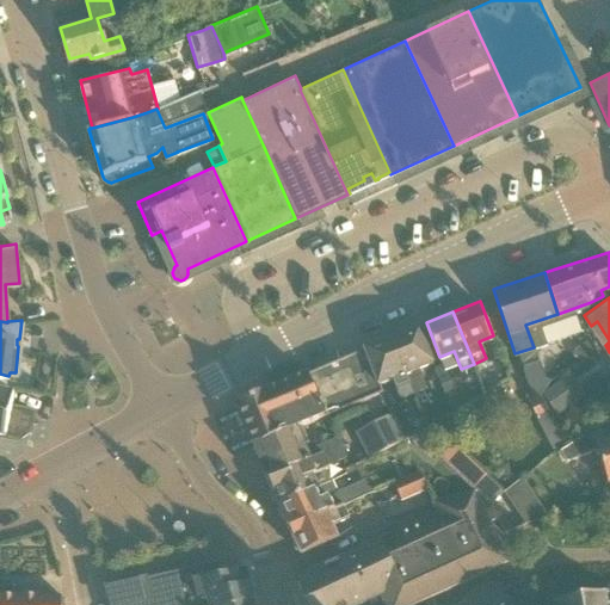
[(544,334),(540,320),(525,325),(534,347),(547,341),(544,334)]
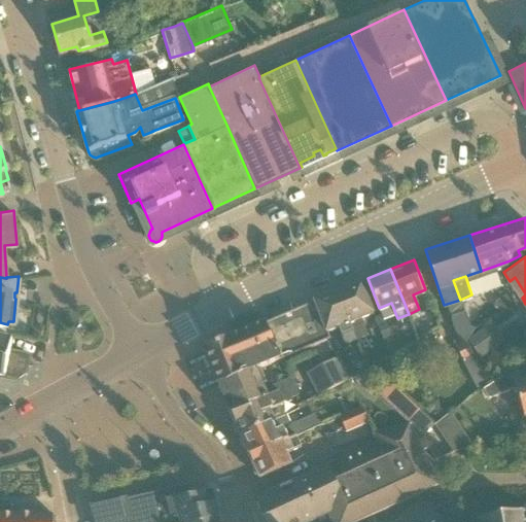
[(373,310),(361,280),(338,289),(356,336),(367,332),(361,315),(373,310)]
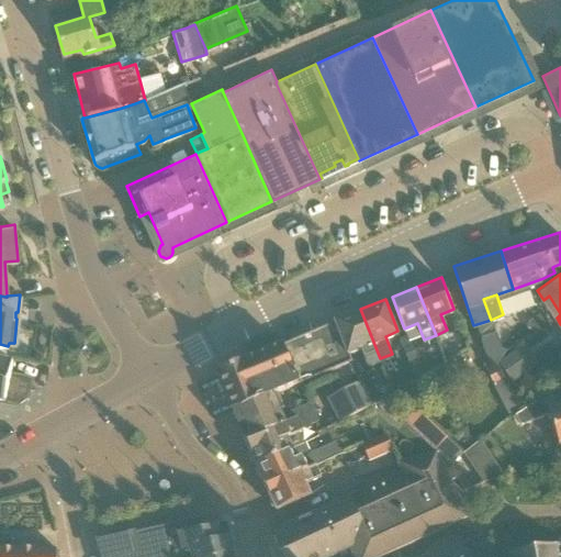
[(368,364),(380,358),(360,309),(335,319),(348,351),(349,351),(360,346),(368,364)]
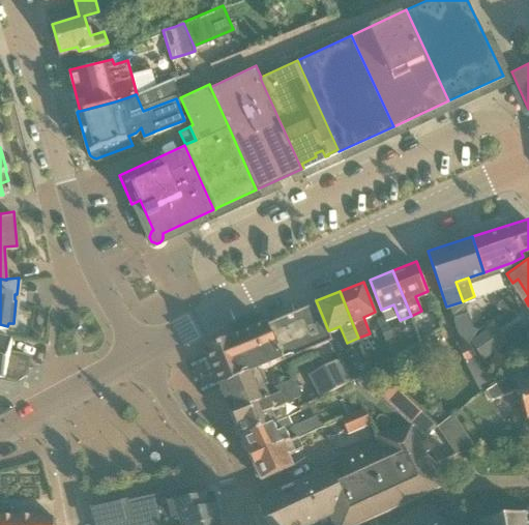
[(331,338),(329,330),(328,330),(316,300),(264,323),(231,338),(231,337),(205,348),(219,383),(257,369),(331,338)]
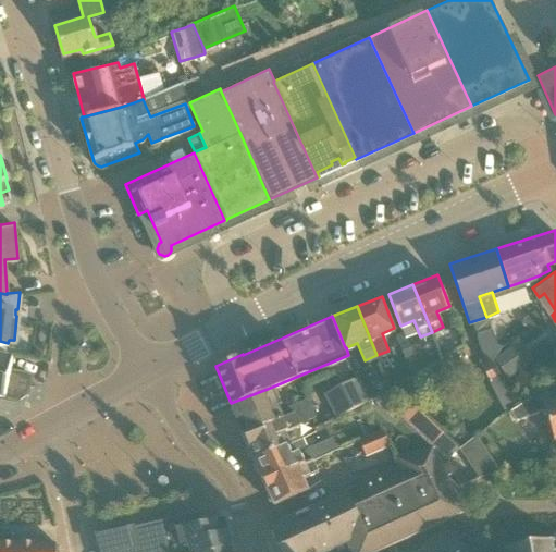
[(492,356),(499,344),(496,342),(487,316),(486,317),(472,321),(485,359),(492,356)]
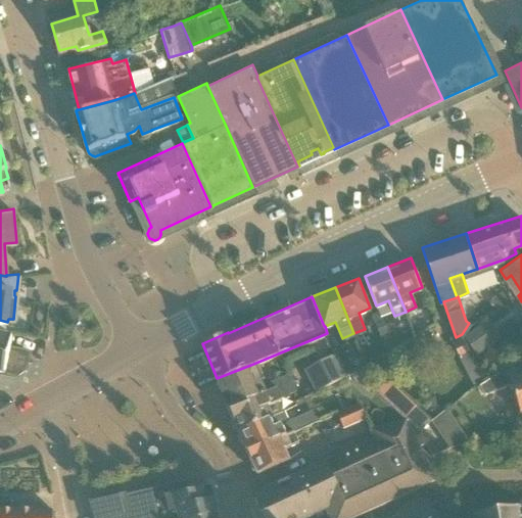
[(374,322),(378,333),(388,330),(383,319),(374,322)]
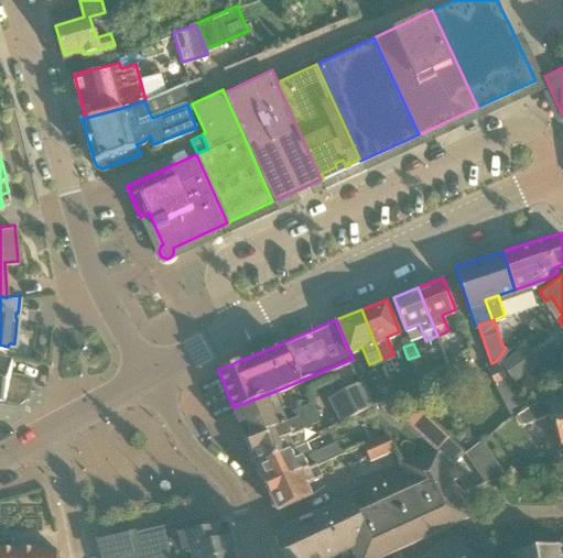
[(12,359),(0,357),(0,397),(15,401),(15,400),(25,393),(26,393),(30,376),(10,372),(12,359)]
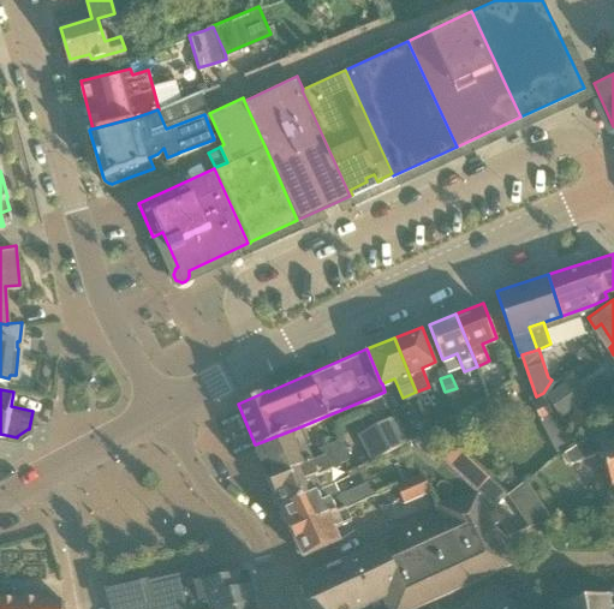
[(536,396),(530,400),(538,416),(552,410),(543,393),(536,396)]
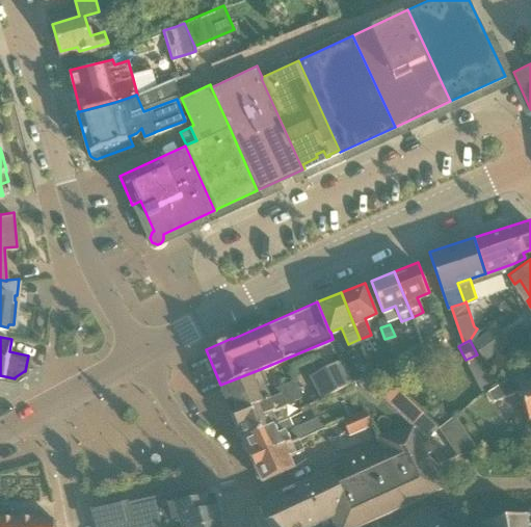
[(324,394),(353,379),(342,358),(313,372),(324,394)]
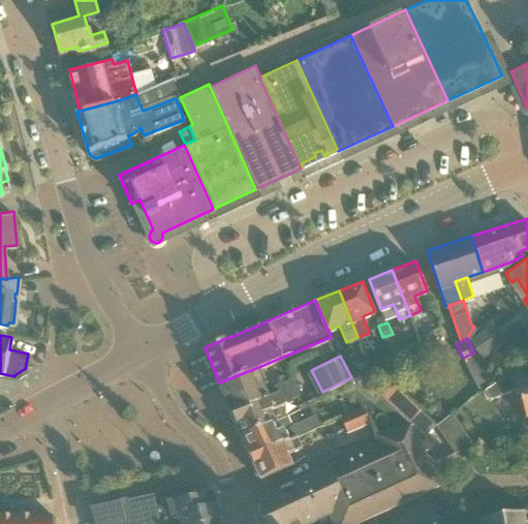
[(489,395),(511,384),(517,383),(526,417),(527,415),(527,365),(507,372),(486,388),(489,395)]
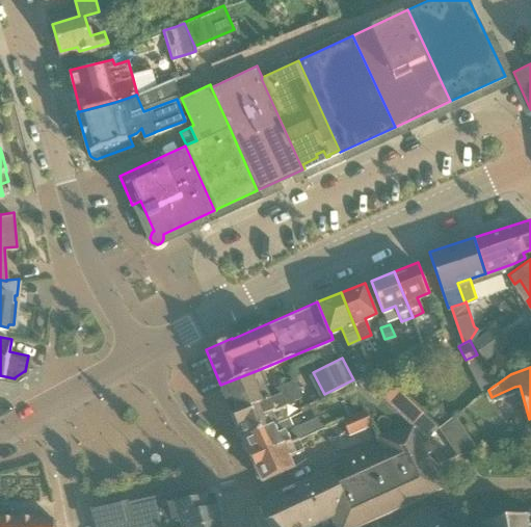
[(266,390),(258,370),(220,385),(232,413),(289,389),(285,381),(266,390)]
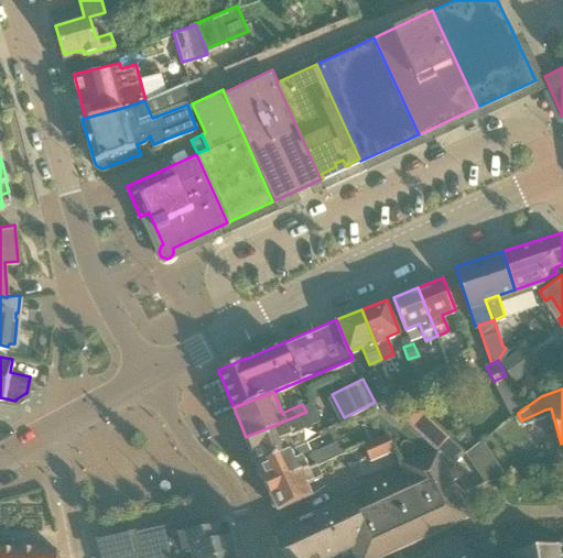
[(256,461),(257,462),(303,441),(303,440),(299,430),(312,424),(311,422),(320,418),(312,400),(302,404),(306,412),(246,437),(251,449),(249,453),(251,459),(256,461)]
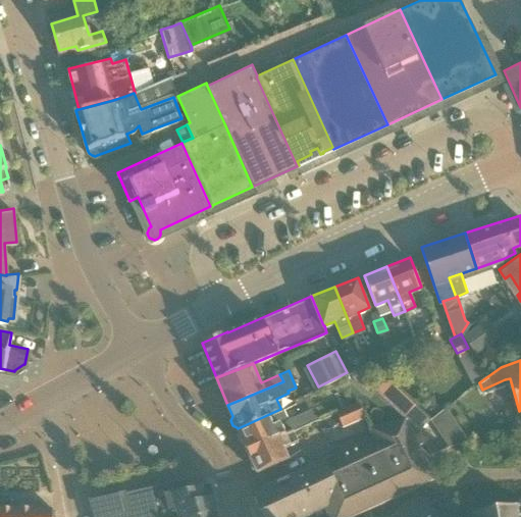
[(370,383),(405,414),(414,404),(380,372),(370,383)]
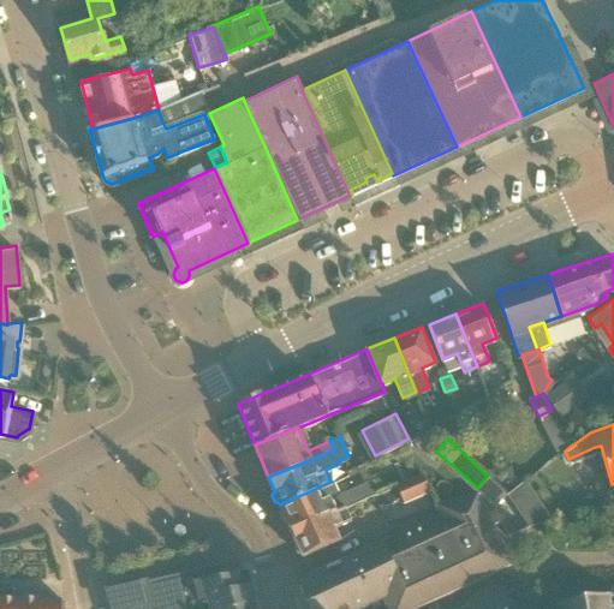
[(404,500),(430,488),(423,471),(397,483),(404,500)]
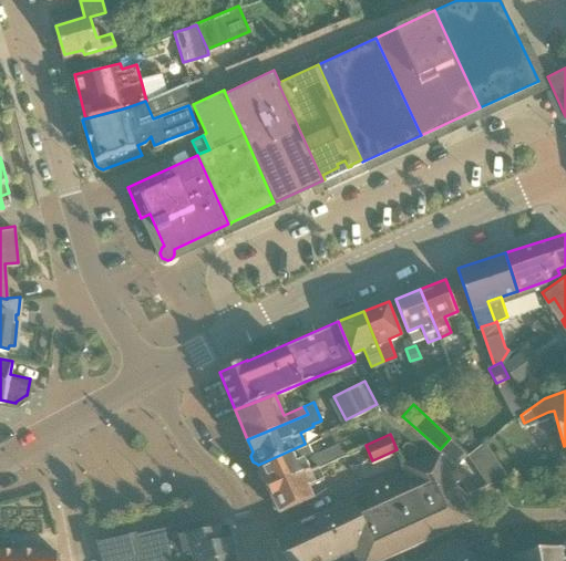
[(269,489),(318,465),(347,453),(340,440),(312,454),(307,442),(305,443),(305,444),(258,465),(259,468),(258,471),(260,476),(264,477),(269,489)]
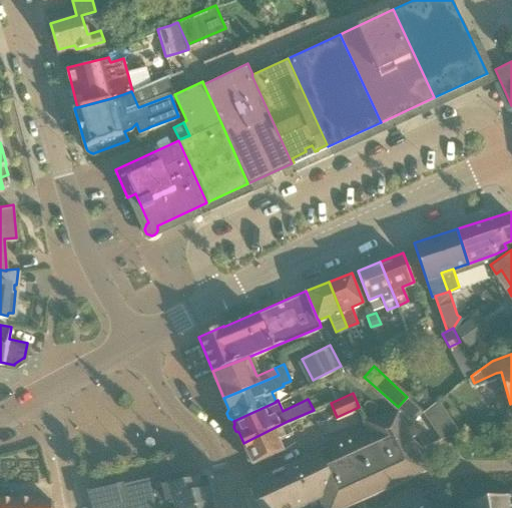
[(429,420),(446,410),(438,399),(422,410),(429,420)]
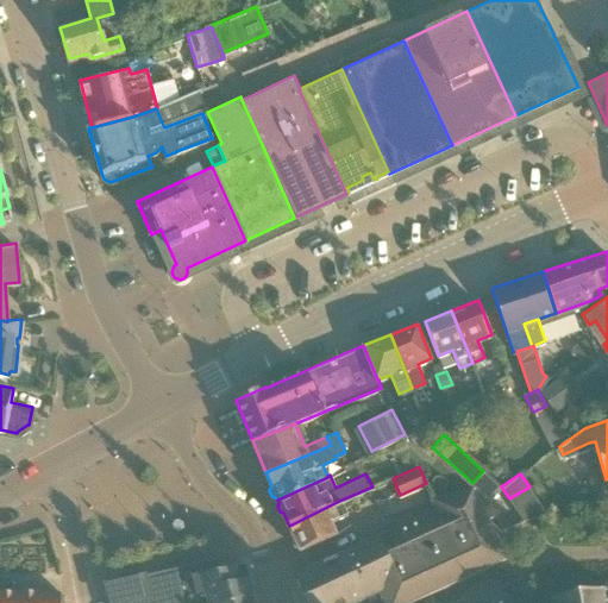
[(378,535),(295,573),(306,602),(348,602),(378,589),(386,602),(403,602),(506,557),(472,484),(431,497),(436,509),(378,535)]
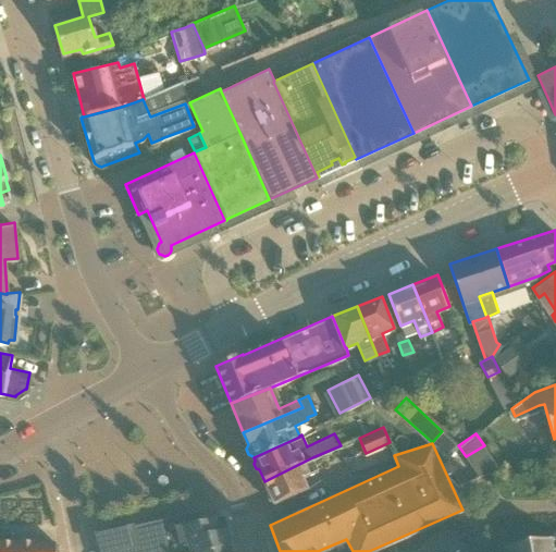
[(274,503),(307,487),(303,476),(318,469),(312,457),(264,481),(269,490),(268,493),(270,499),(273,500),(274,503)]
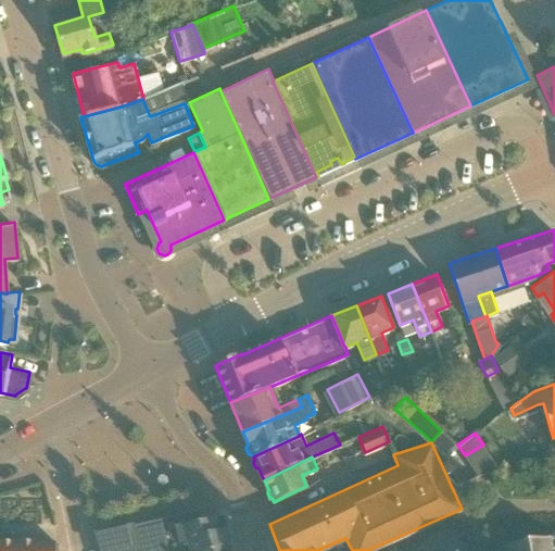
[(101,550),(209,550),(230,546),(230,543),(229,543),(226,528),(214,517),(203,520),(200,509),(96,531),(101,550)]
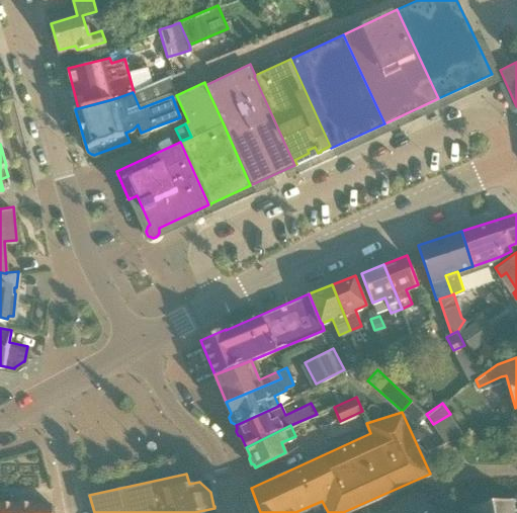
[(516,512),(516,501),(516,498),(466,507),(467,511),(472,510),(472,512),(516,512)]
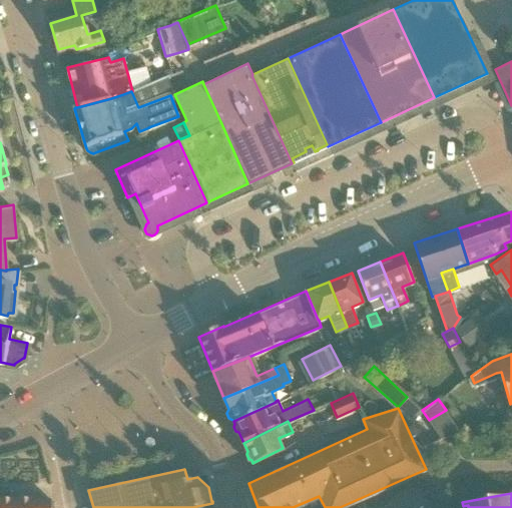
[(0,507),(51,507),(51,497),(0,496),(0,507)]
